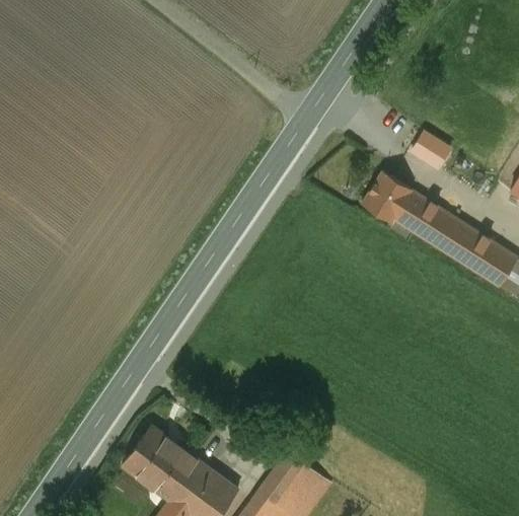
[(381,172),(360,205),(389,224),(392,220),(410,192),(411,191),(381,172)]
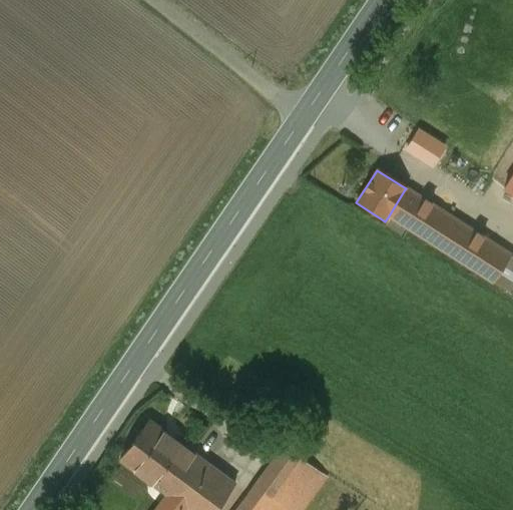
[(512,175),(504,190),(512,195),(512,175)]
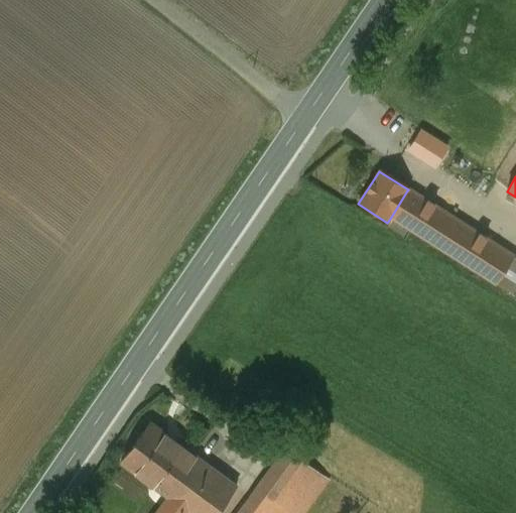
[(513,258),(407,190),(390,219),(496,286),(496,285),(513,259),(513,258)]
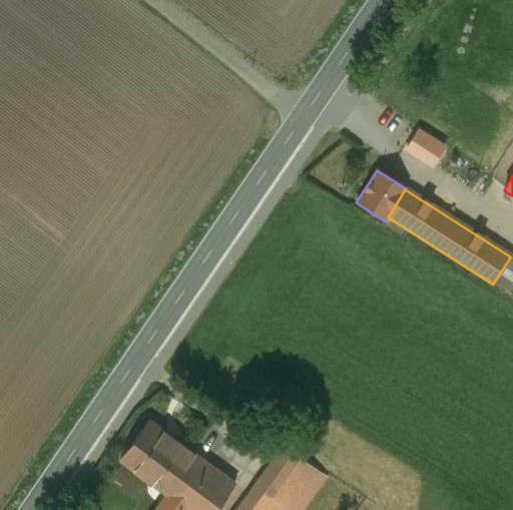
[(512,259),(510,257),(510,258),(493,284),(512,297),(512,259)]
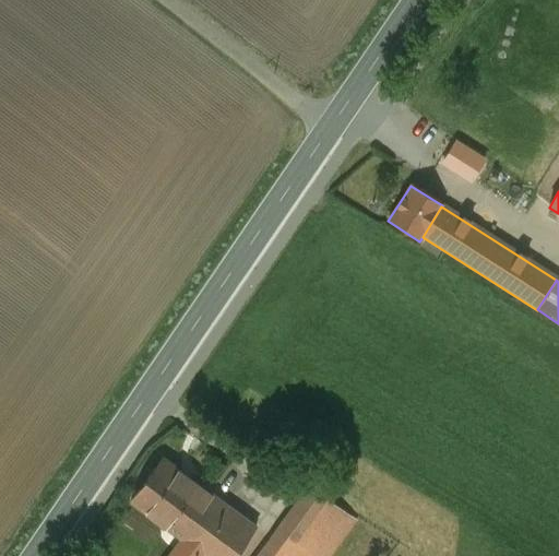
[(214,499),(162,460),(130,503),(182,542),(214,499)]
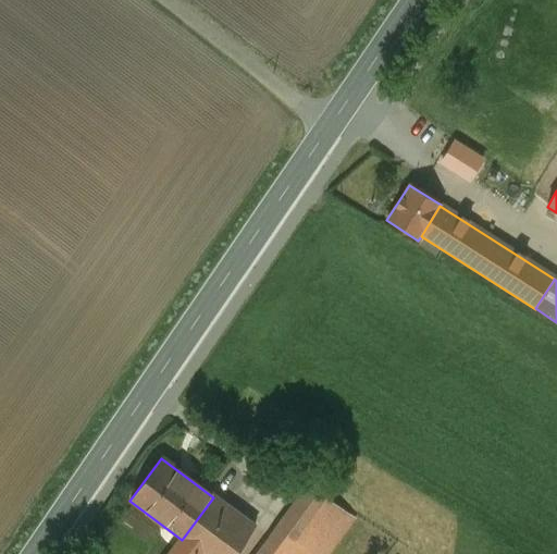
[(309,488),(259,553),(329,553),(354,520),(309,488)]
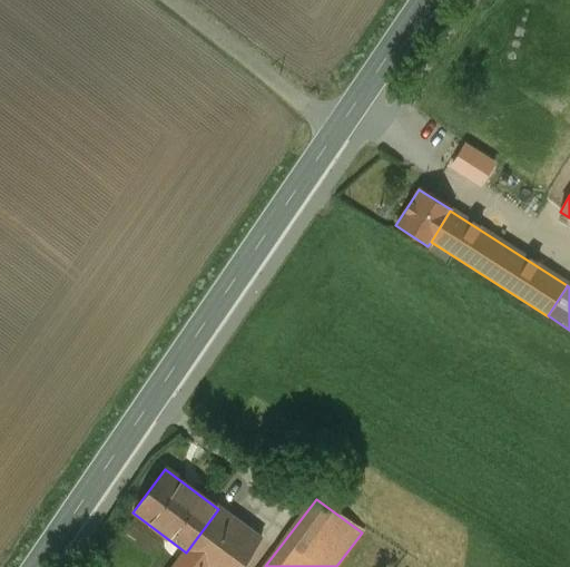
[(186,553),(175,566),(239,566),(261,540),(218,509),(186,553)]
